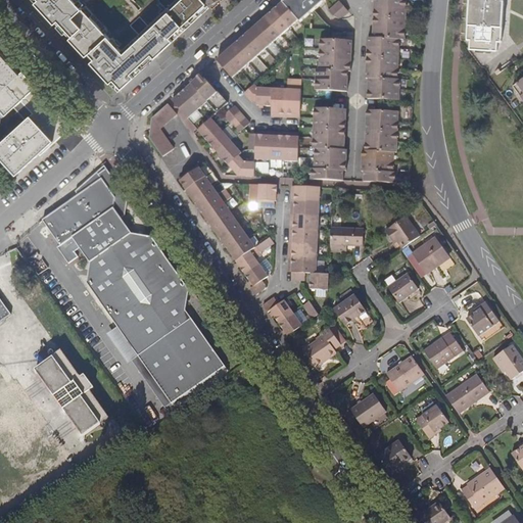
[(39,0),(36,3),(56,24),(60,30),(86,57),(92,62),(110,84),(114,81),(123,89),(156,58),(168,47),(172,43),(174,41),(180,36),(210,8),(202,0),(182,0),(162,17),(157,24),(155,25),(151,30),(139,40),(125,53),(123,55),(121,53),(122,51),(113,42),(108,37),(83,9),(78,4),(74,0),(39,0)]
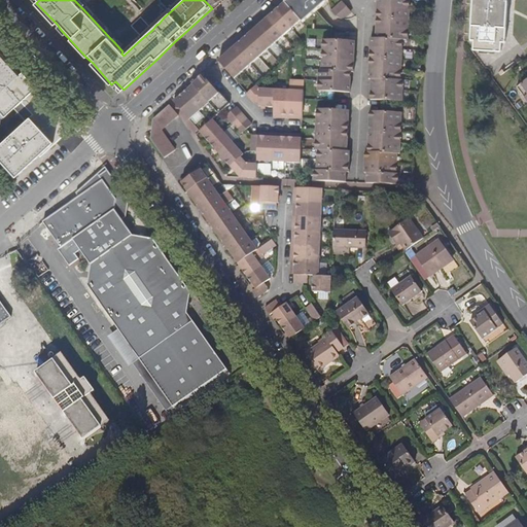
[(221,0),(204,0),(212,8),(221,0)]
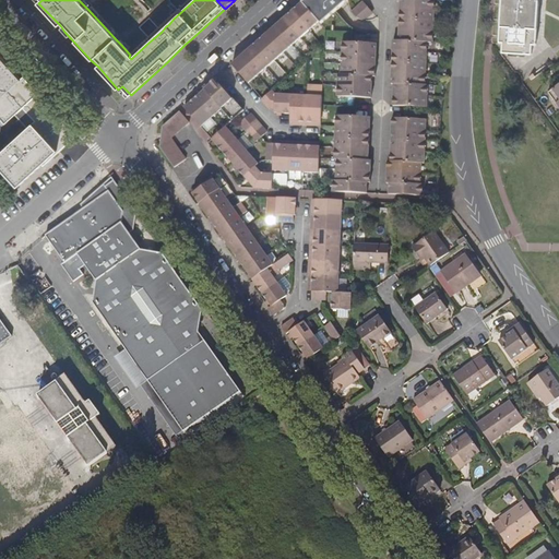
[(318,22),(320,24),(347,0),(305,0),(301,3),(318,22)]
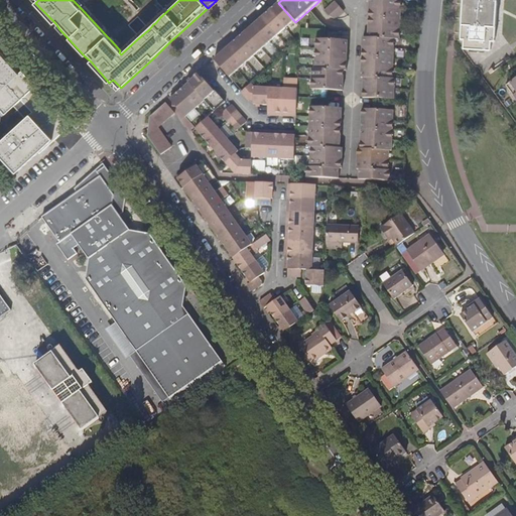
[(401,0),(368,0),(369,9),(401,10),(401,0)]
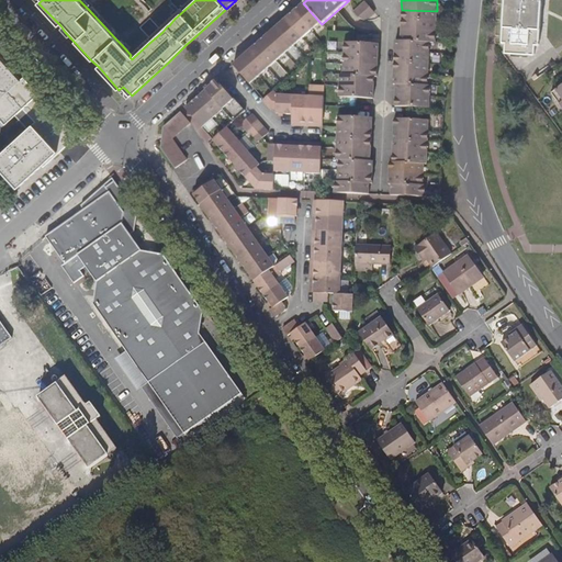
[(541,0),(504,0),(502,42),(506,42),(505,53),(512,53),(512,55),(527,56),(528,54),(535,54),(536,44),(539,44),(541,0)]
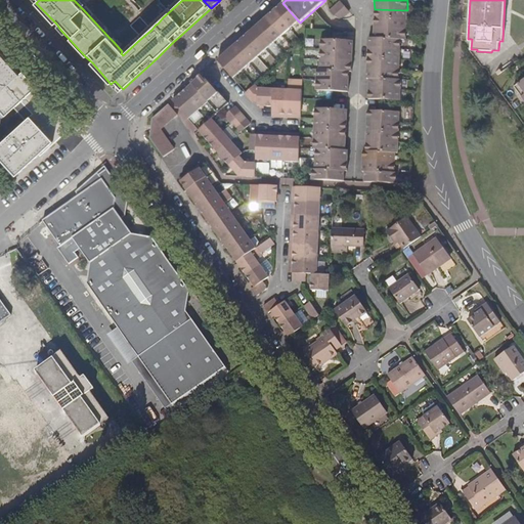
[(340,1),(340,2),(329,11),(340,18),(343,16),(344,17),(350,12),(340,1)]
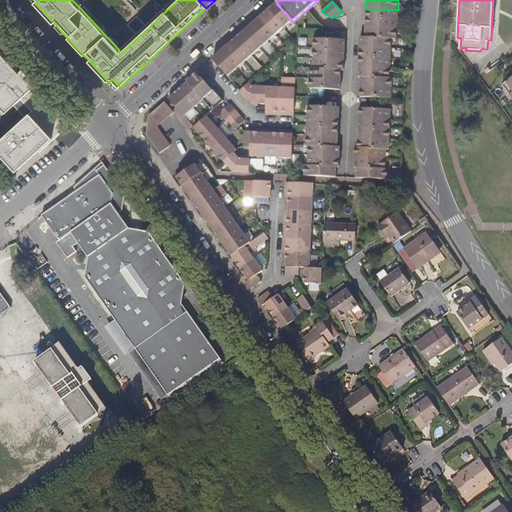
[(233,70),(291,20),(276,3),(219,53),(233,70)]
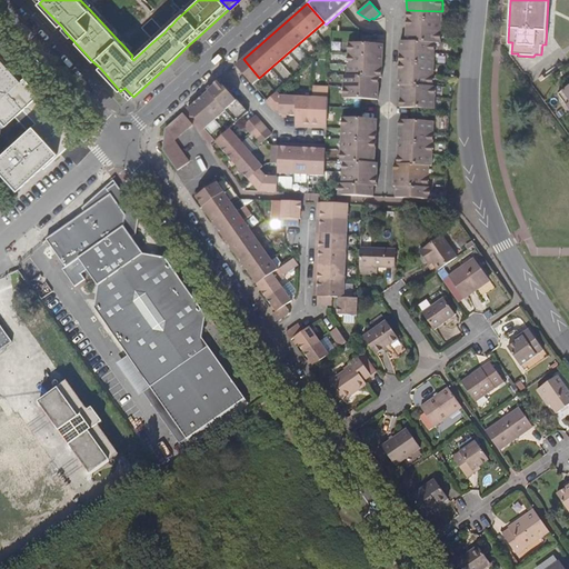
[(442,11),(407,10),(406,20),(442,21),(442,11)]
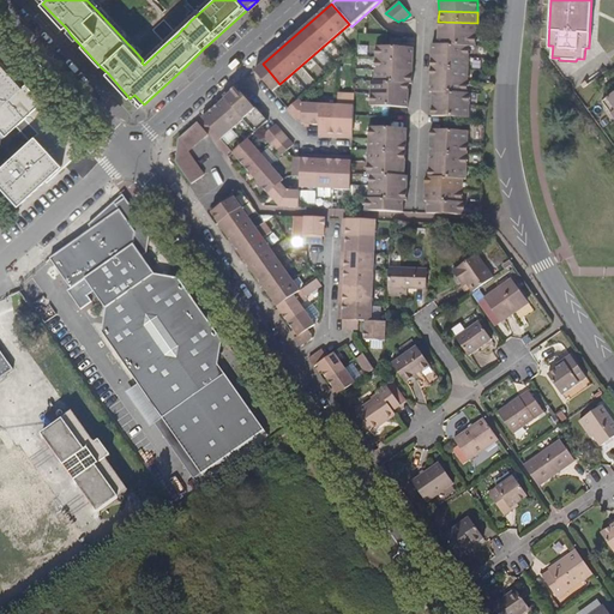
[(477,23),(438,22),(438,34),(476,35),(477,23)]
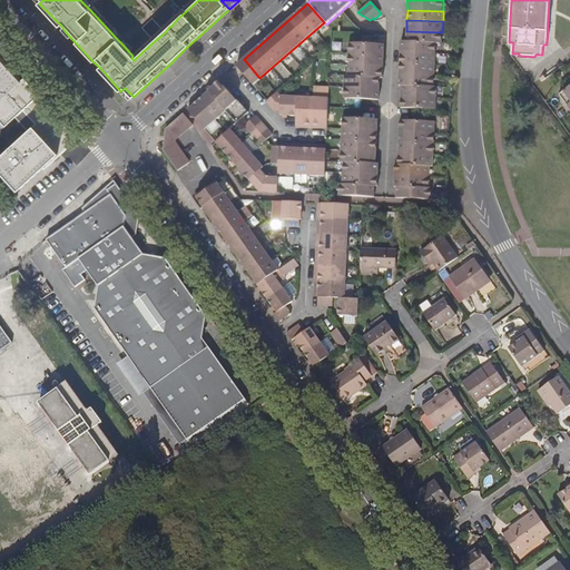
[(442,32),(406,31),(405,42),(436,43),(436,45),(442,45),(442,32)]
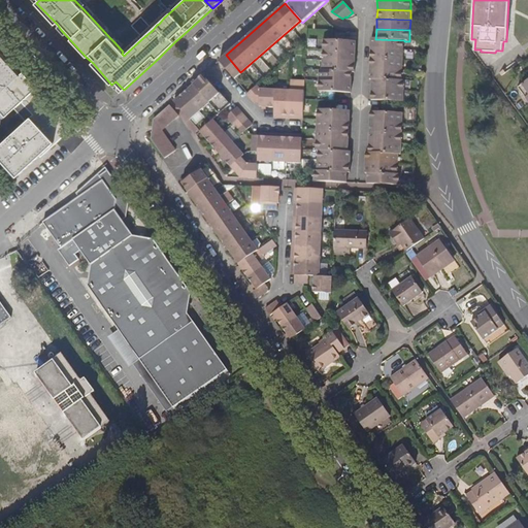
[(354,52),(355,40),(323,39),(323,51),(354,52)]
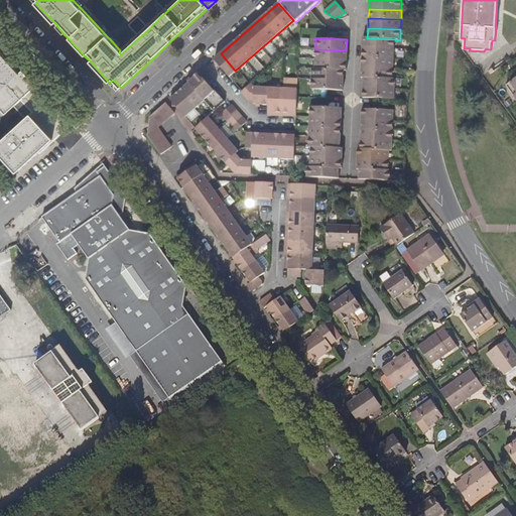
[(395,39),(367,38),(362,38),(362,48),(395,49),(395,40),(395,39)]
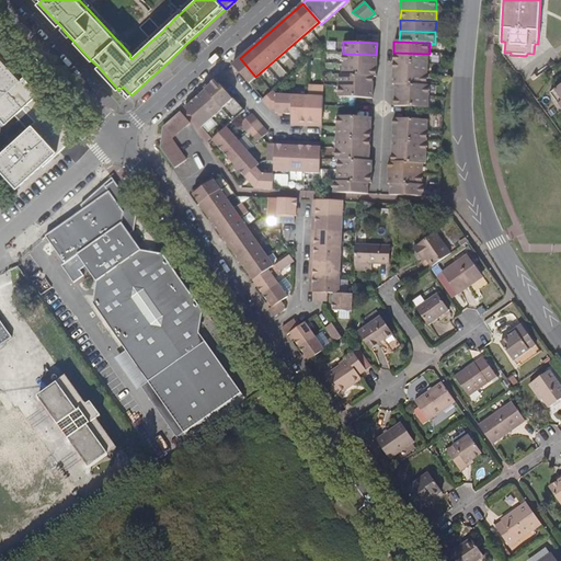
[(0,102),(24,80),(0,53),(0,121),(4,127),(11,121),(0,109),(0,102)]
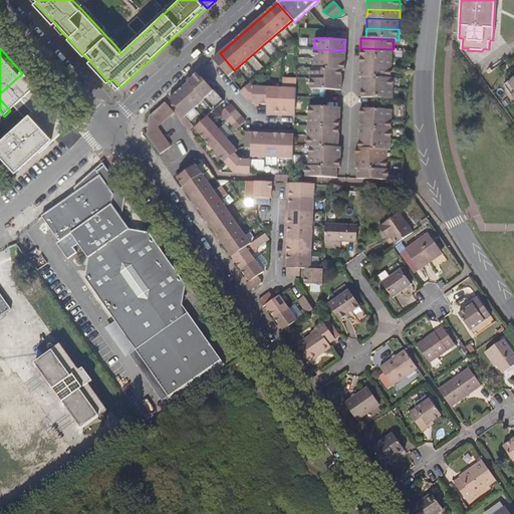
[(394,49),(360,48),(359,58),(393,59),(394,49)]
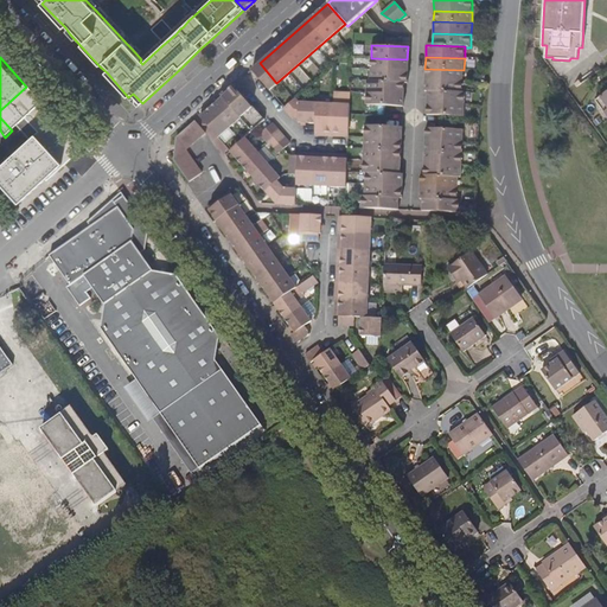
[(407,71),(407,59),(371,58),(370,70),(407,71)]
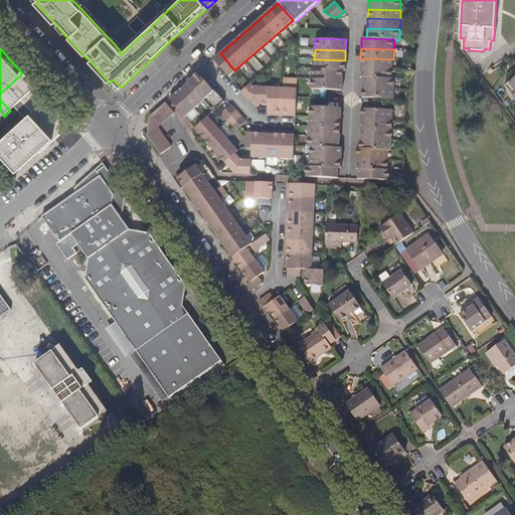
[(234,70),(220,53),(213,59),(228,76),(234,70)]
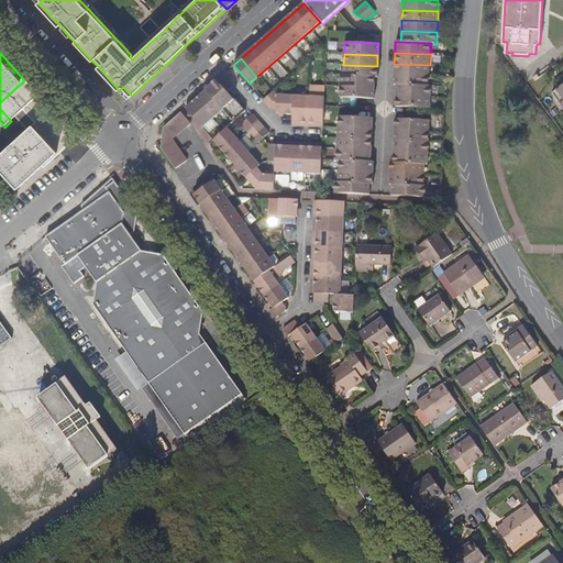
[(430,65),(394,64),(394,74),(430,76),(430,65)]
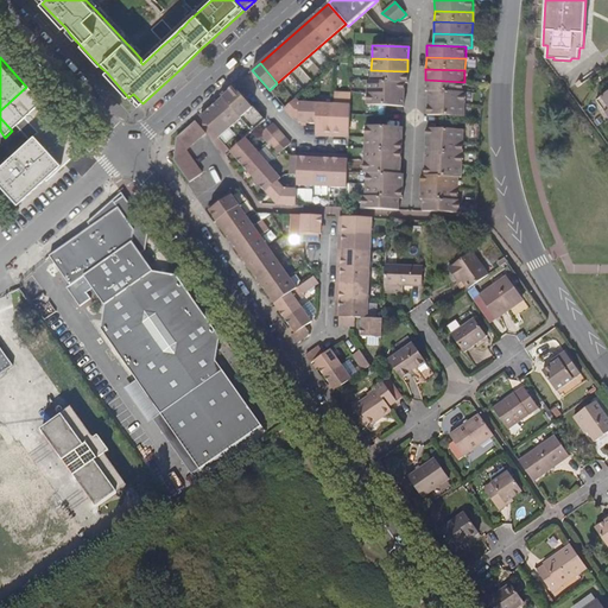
[(407,84),(407,71),(371,70),(371,81),(371,82),(404,84),(407,84)]
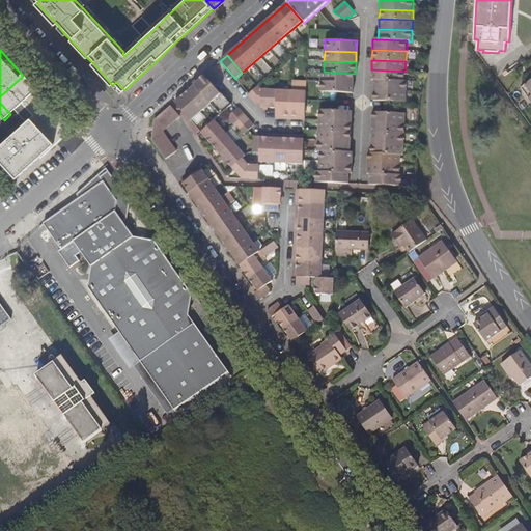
[(406,72),(371,70),(370,80),(373,80),(401,82),(401,81),(404,81),(406,72)]
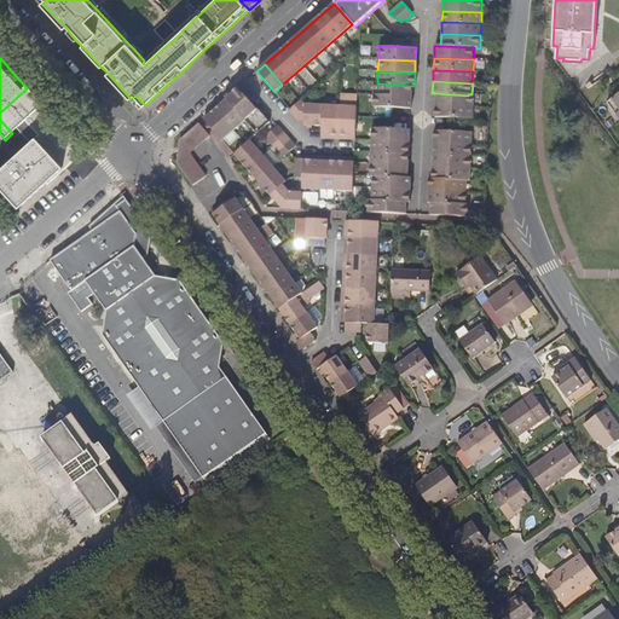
[(411,97),(411,86),(377,84),(377,82),(374,82),(372,96),(411,97)]
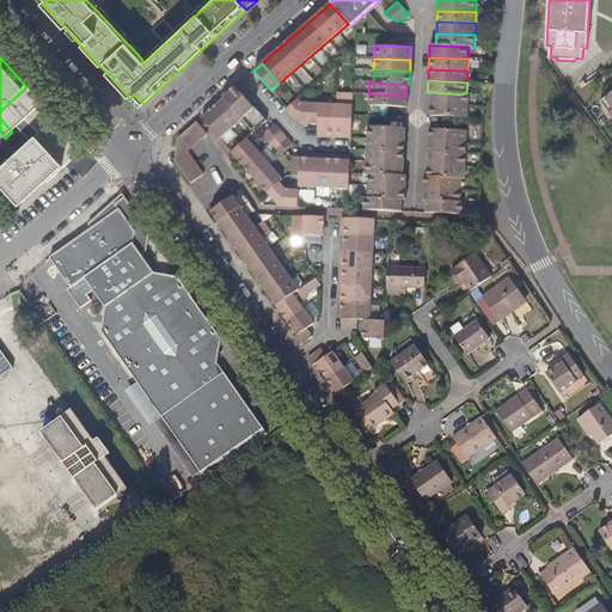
[(44,103),(46,102),(30,84),(26,87),(42,104),(44,103)]
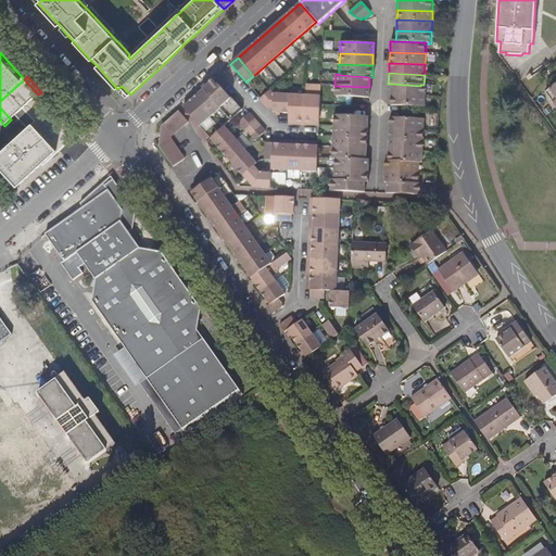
[(17,113),(38,95),(24,79),(0,101),(0,108),(11,119),(17,113)]
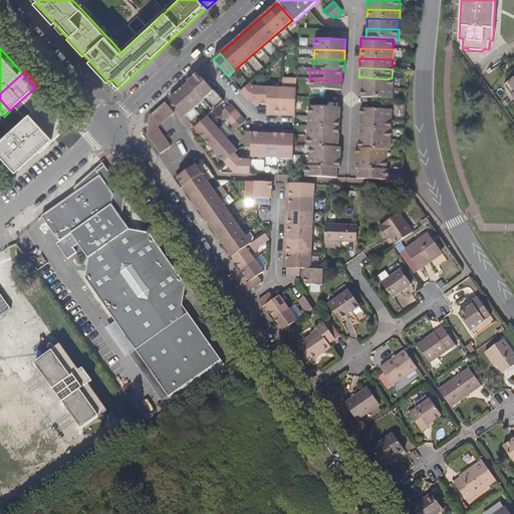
[(212,110),(216,107),(221,102),(197,73),(169,98),(185,116),(203,100),(212,110)]
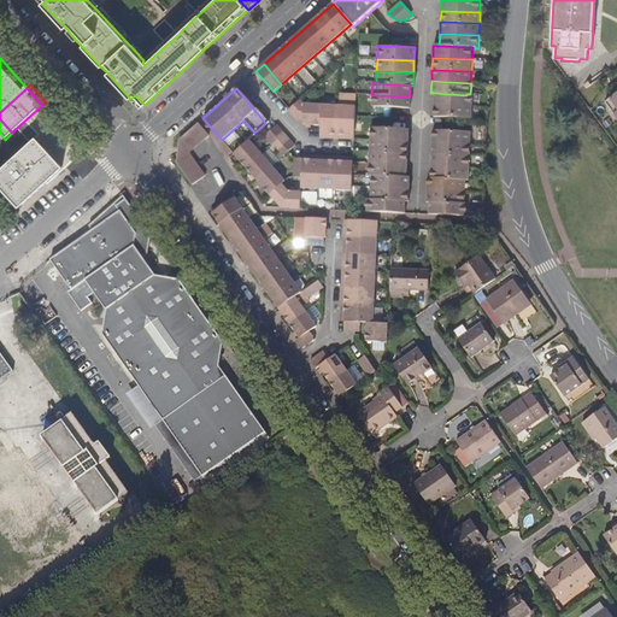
[(616,92),(609,99),(605,101),(616,118),(616,92)]
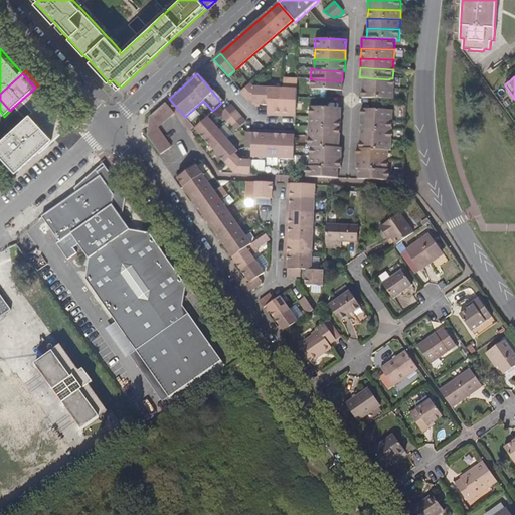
[(395,78),(392,78),(389,78),(389,79),(362,77),(361,88),(394,90),(395,78)]
